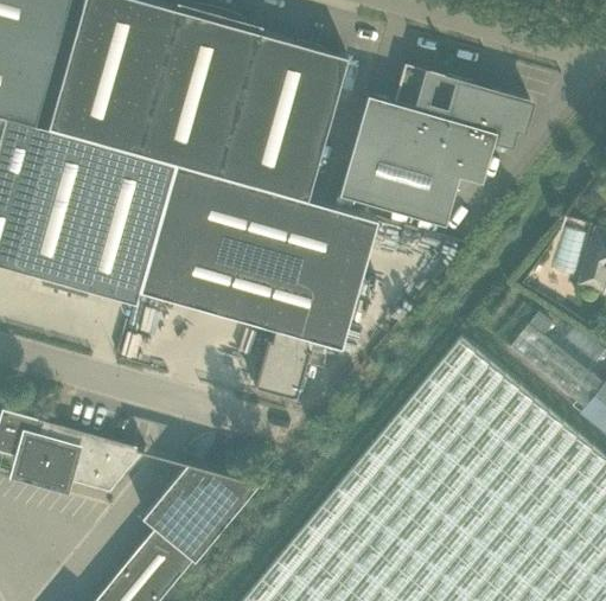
[(33,125),(68,0),(0,0),(0,115),(6,117),(33,125)]
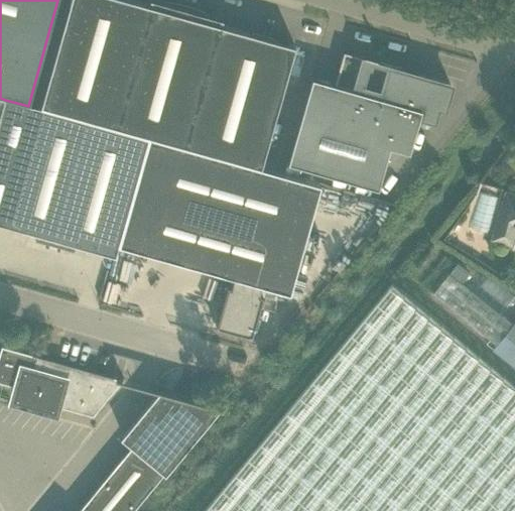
[(57,0),(29,105),(37,107),(67,0),(57,0)]
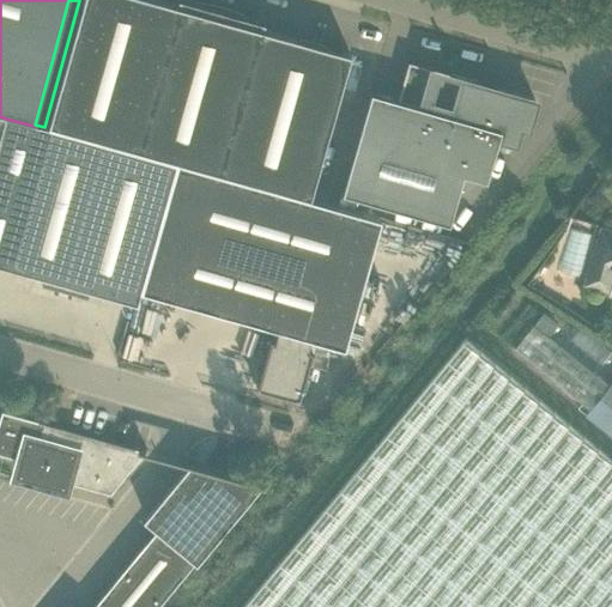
[(309,204),(350,59),(259,34),(261,29),(180,6),(179,11),(139,0),(84,0),(48,131),(176,167),(309,204)]
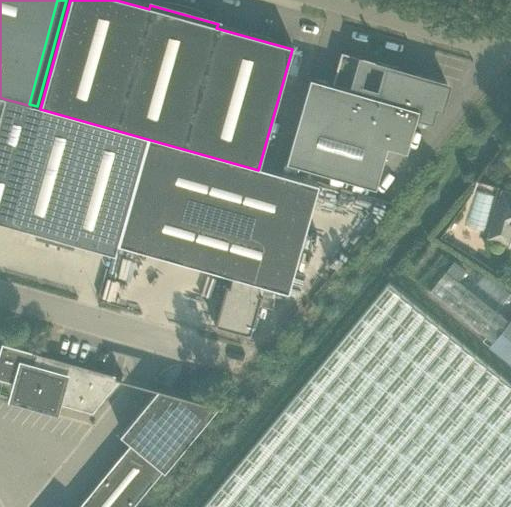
[(310,82),(287,164),(373,189),(385,149),(405,155),(416,119),(428,122),(433,108),(440,110),(446,86),(416,78),(415,82),(401,78),(402,74),(342,57),(333,88),(310,82)]
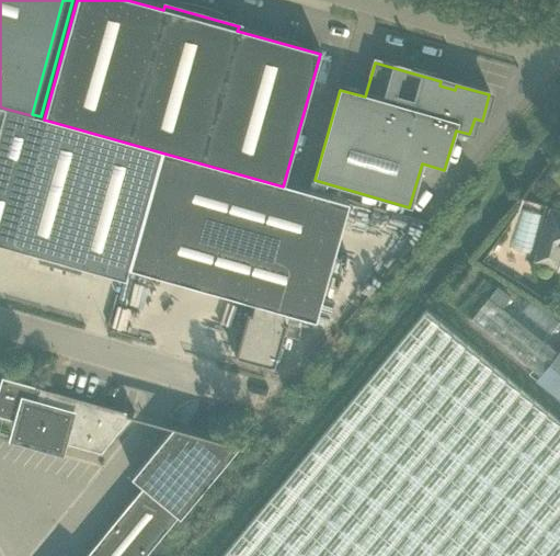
[(6,109),(0,127),(0,246),(41,258),(38,264),(80,275),(82,269),(125,282),(128,270),(161,152),(44,120),(31,115),(6,109)]
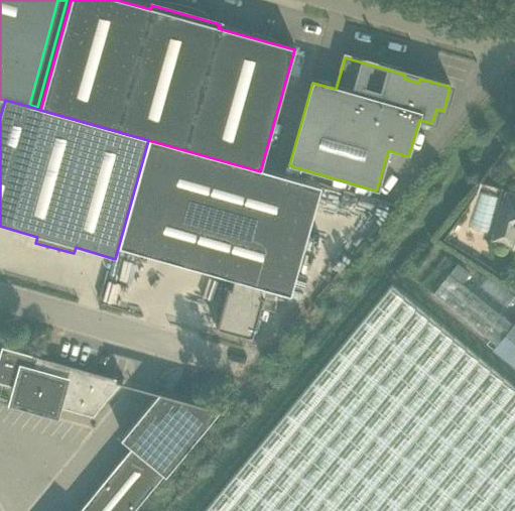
[(260,171),(148,140),(118,248),(234,281),(231,290),(227,289),(216,330),(250,340),(262,299),(258,298),(261,288),(289,296),(319,188),(260,171)]
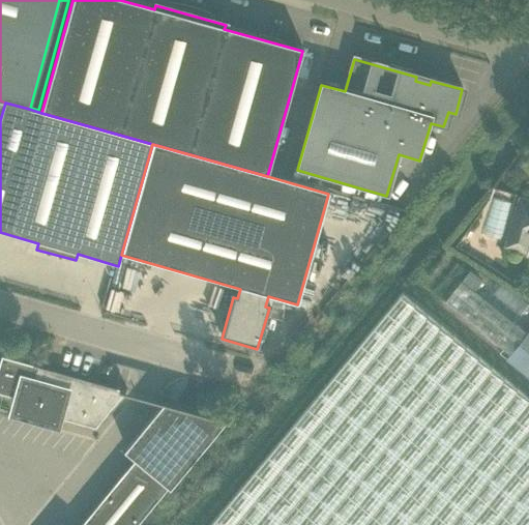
[(528,204),(522,202),(507,250),(527,256),(528,256),(528,204)]
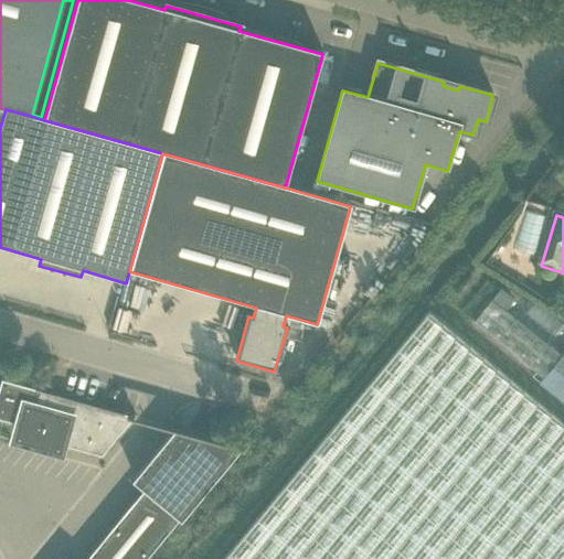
[(129,303),(153,302),(152,287),(128,289),(129,303)]
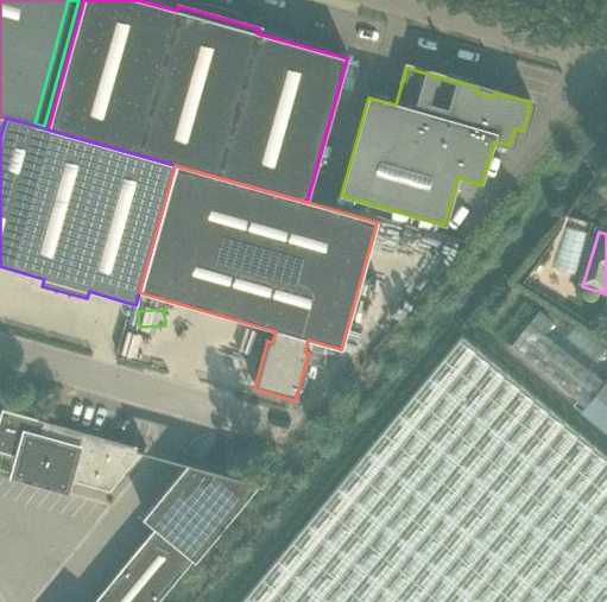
[(538,316),(531,325),(545,337),(554,328),(538,316)]
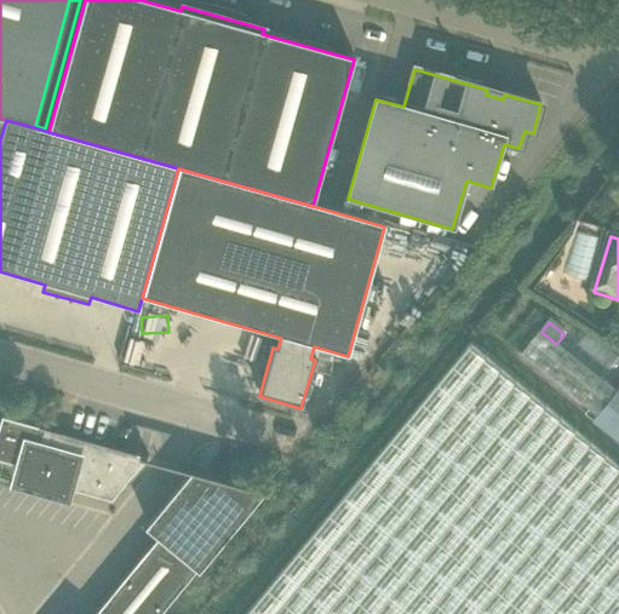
[(612,369),(618,359),(618,355),(586,337),(578,350),(612,369)]
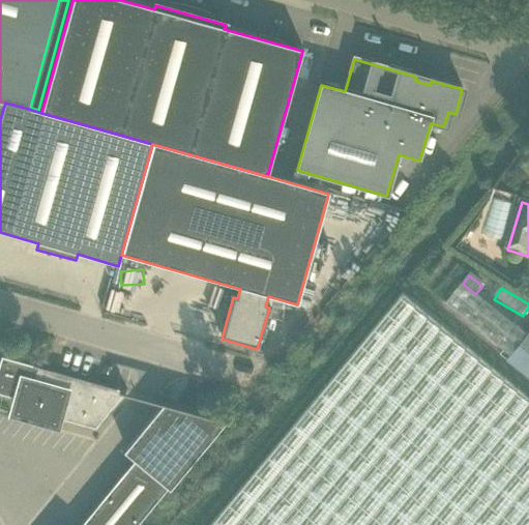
[(528,397),(404,294),(211,524),(528,524),(528,397)]
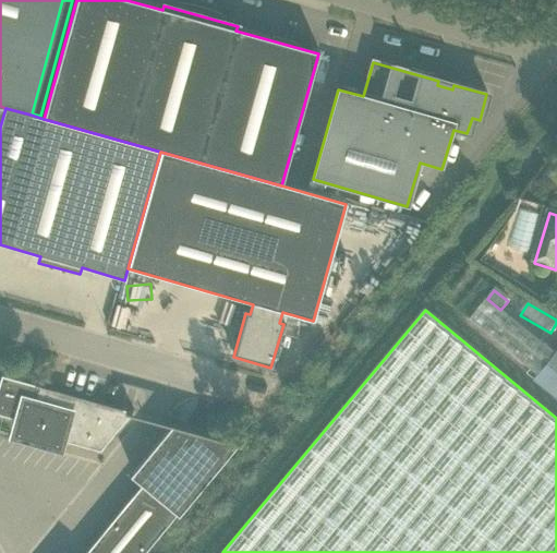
[(154,320),(121,315),(119,332),(152,336),(154,320)]
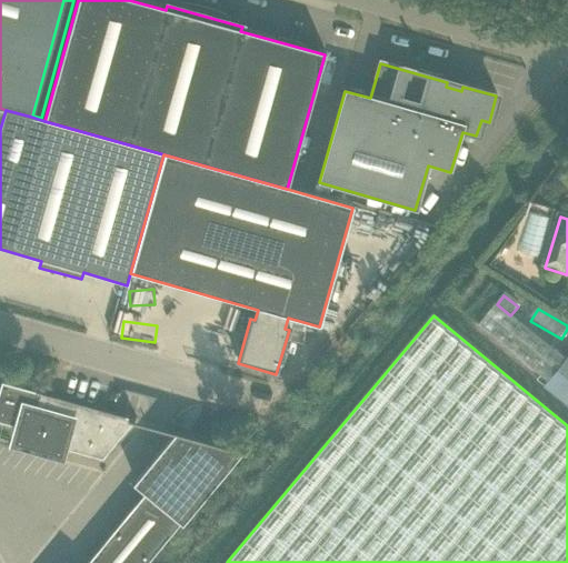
[(294,328),(289,343),(301,347),(306,331),(294,328)]
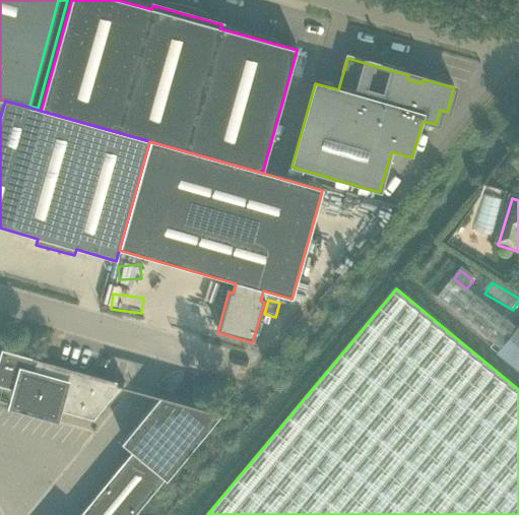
[(518,331),(498,359),(518,375),(518,331)]
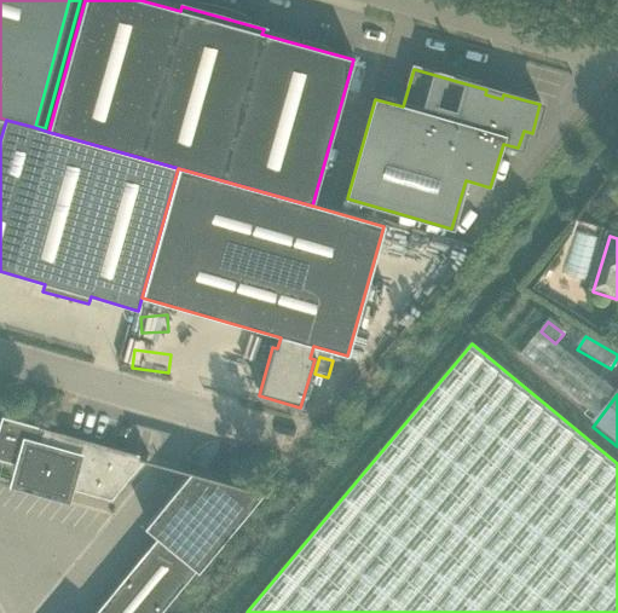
[(149,462),(149,461),(40,429),(6,421),(0,440),(0,462),(23,469),(19,486),(69,499),(71,492),(114,504),(149,462)]
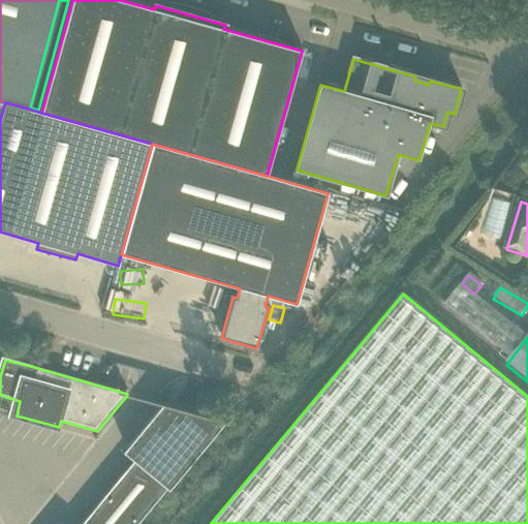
[(173,490),(228,424),(231,424),(233,423),(162,403),(162,405),(165,405),(127,453),(137,461),(85,523),(142,523),(171,489),(173,490)]
